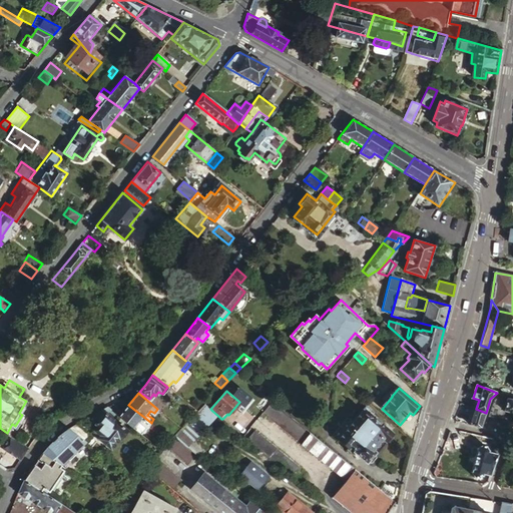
[(494,400),(489,415),(503,420),(506,411),(512,413),(512,400),(499,397),(494,400)]
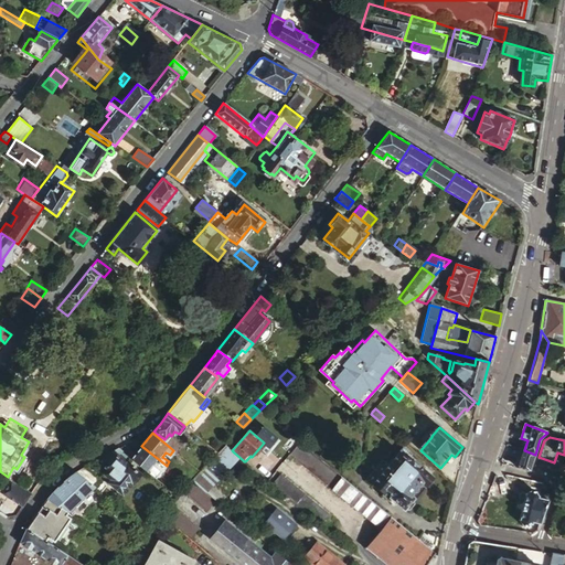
[(363,493),(300,443),(290,455),(382,529),(391,516),(363,493)]
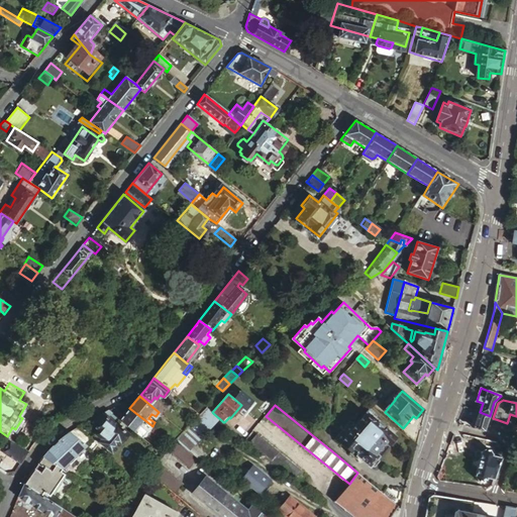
[(147,422),(129,408),(120,419),(141,437),(146,431),(139,426),(142,424),(145,426),(147,422)]
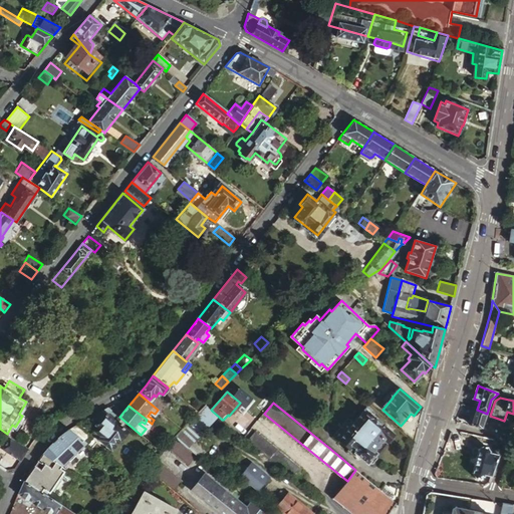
[(213,412),(211,410),(205,406),(175,438),(196,456),(203,462),(211,452),(199,443),(221,419),(213,412)]
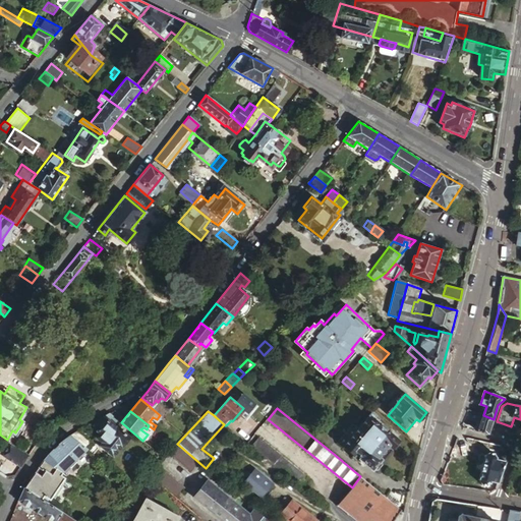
[(118,420),(109,412),(102,415),(106,419),(97,430),(100,433),(97,437),(103,443),(101,445),(113,456),(122,445),(123,446),(130,437),(115,423),(118,420)]
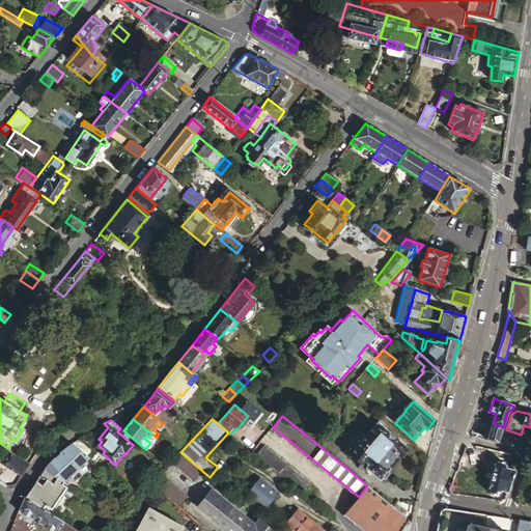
[(386,427),(379,420),(375,424),(374,424),(347,456),(358,465),(359,466),(360,464),(367,469),(378,478),(379,477),(382,479),(383,479),(388,474),(387,472),(385,470),(386,469),(385,468),(395,456),(397,457),(404,449),(383,430),(386,427)]
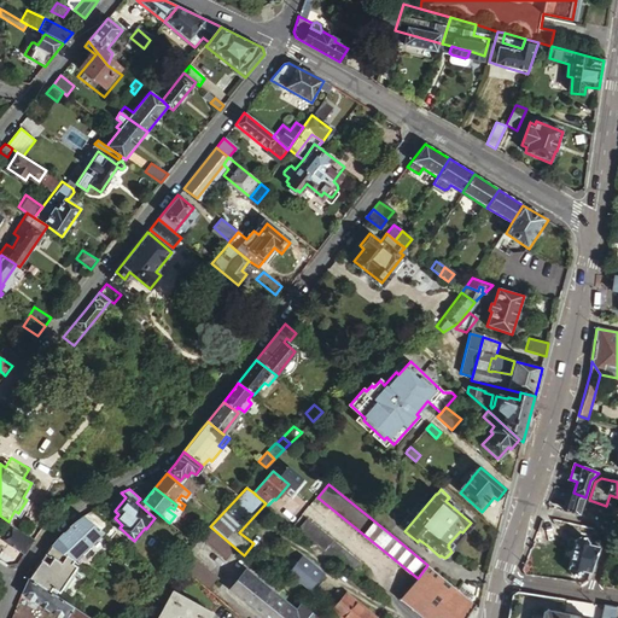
[(566,512),(579,514),(586,497),(573,493),(566,512)]
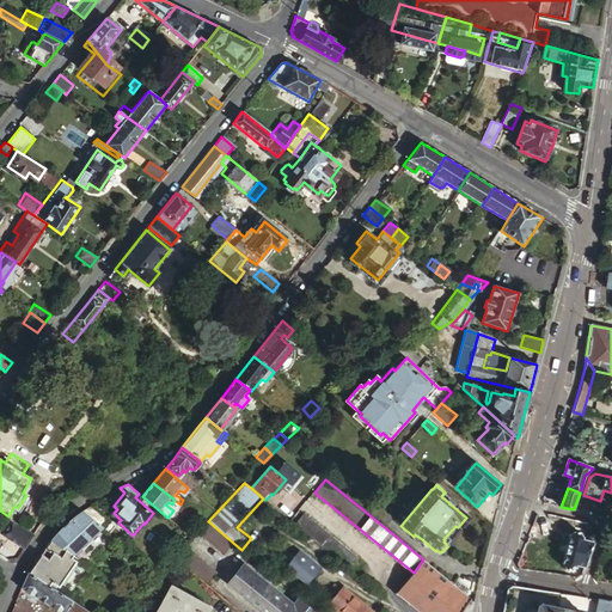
[(109,516),(93,503),(90,505),(83,510),(102,526),(109,516)]
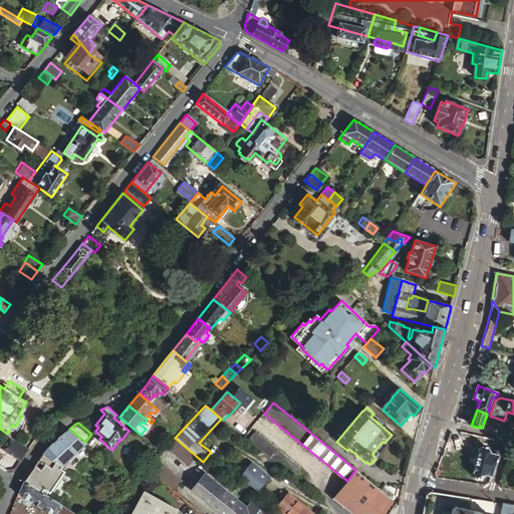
[(48,449),(44,454),(61,467),(63,468),(68,472),(79,457),(76,456),(86,443),(85,442),(69,429),(65,431),(60,436),(52,444),(48,449)]
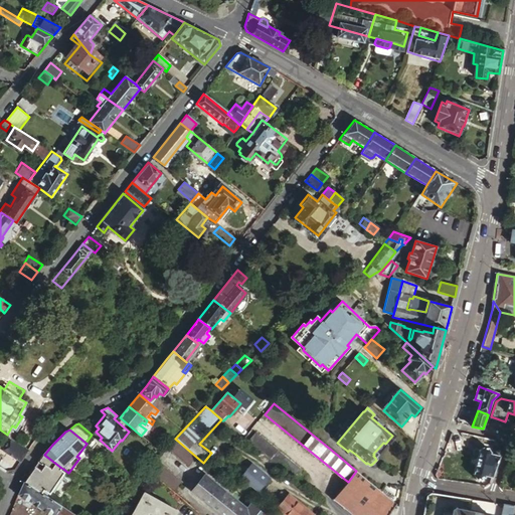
[(248,442),(294,478),(301,469),(256,432),(248,442)]
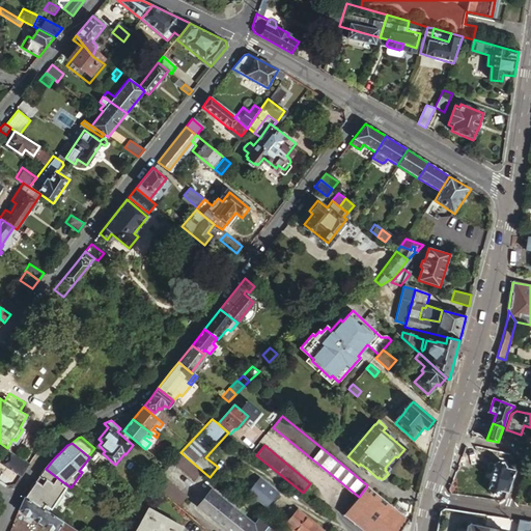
[(30,462),(11,450),(4,462),(23,473),(30,462)]
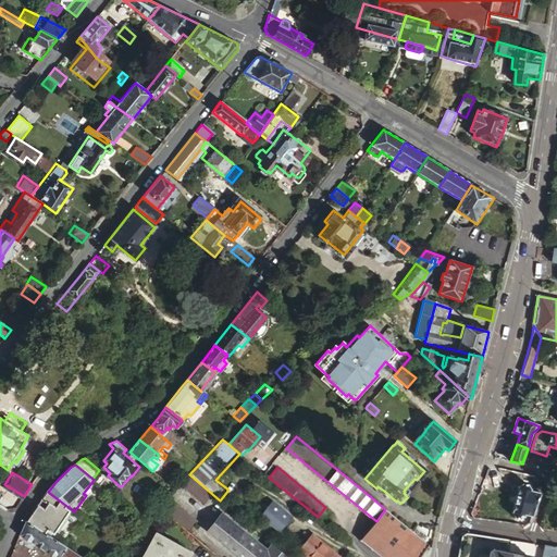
[(525,473),(523,484),(529,485),(531,490),(531,492),(534,492),(535,487),(534,481),(535,475),(525,473)]
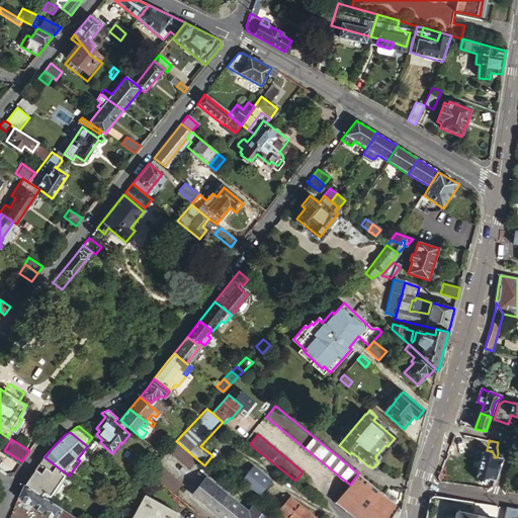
[(197,459),(176,441),(167,451),(189,470),(197,459)]
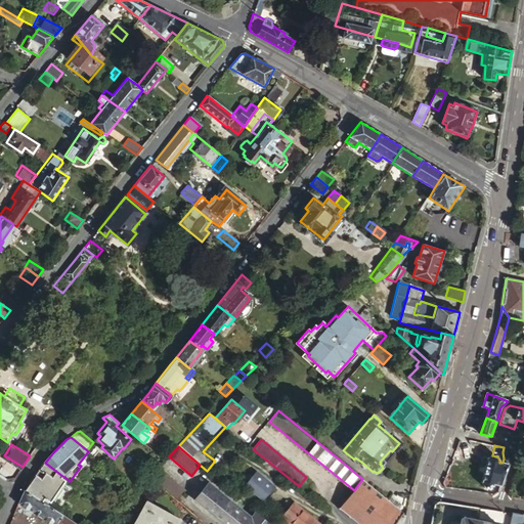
[(510,449),(504,447),(503,452),(504,459),(503,463),(499,463),(499,461),(497,456),(492,455),(487,459),(482,484),(484,487),(486,488),(485,493),(494,494),(499,491),(513,454),(510,449)]
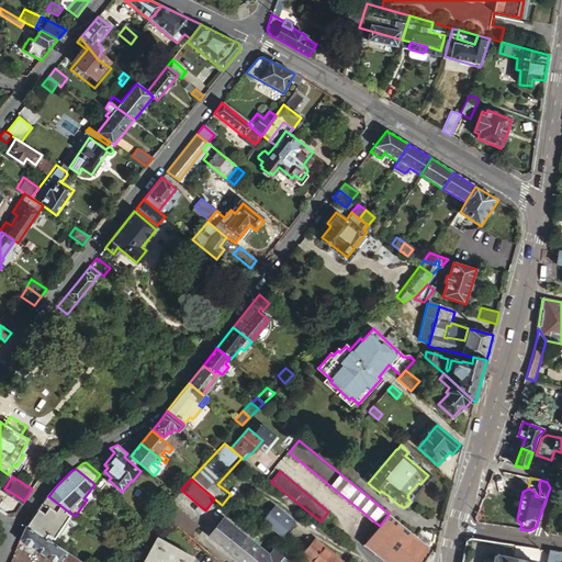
[(380,493),(379,492),(377,493),(385,499),(389,496),(381,491),(380,493)]
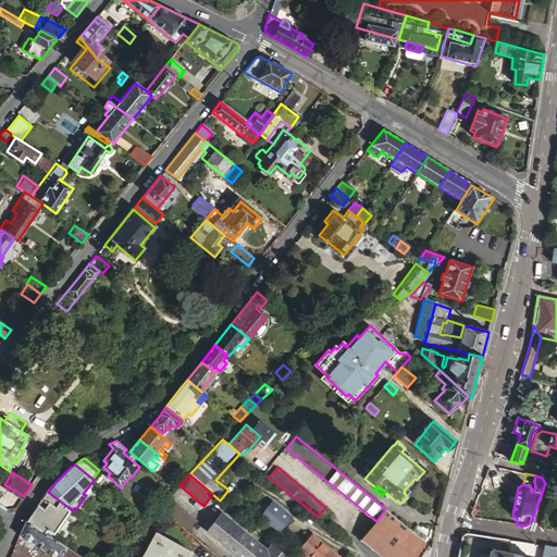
[(66,506),(48,492),(27,521),(45,532),(48,528),(54,532),(60,523),(62,522),(66,519),(67,518),(67,517),(69,510),(64,508),(66,506)]
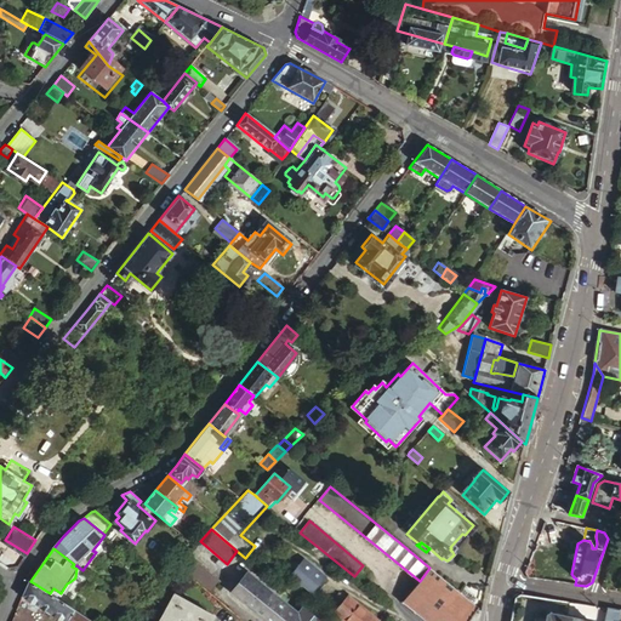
[(187,554),(176,567),(210,593),(220,581),(187,554)]
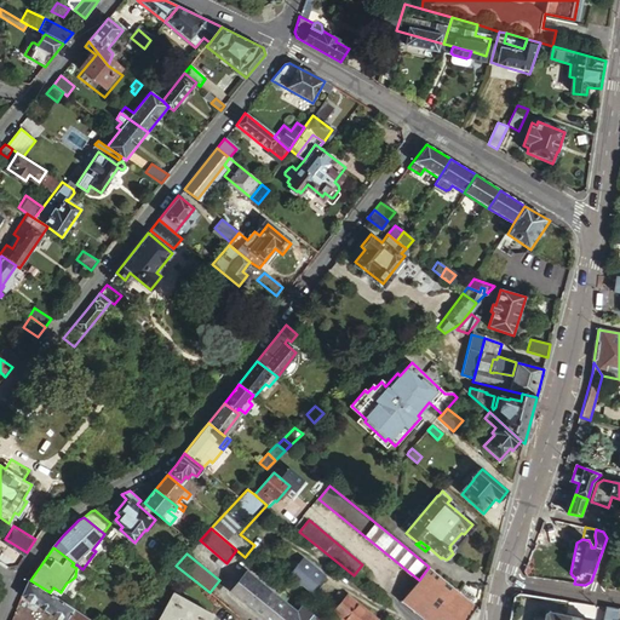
[(302,561),(290,575),(300,584),(311,569),(302,561)]
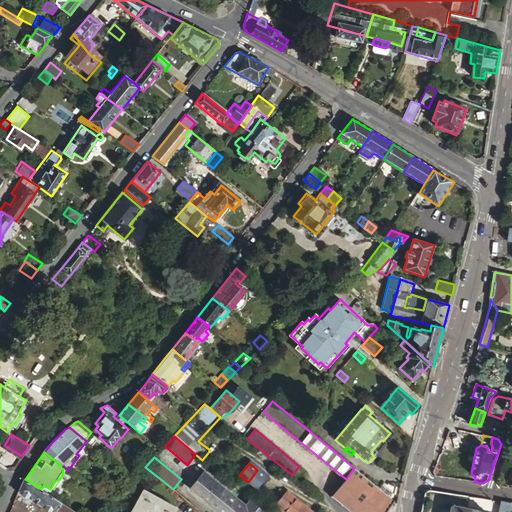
[(354,468),(346,479),(331,497),(350,511),(385,511),(394,501),(354,468)]
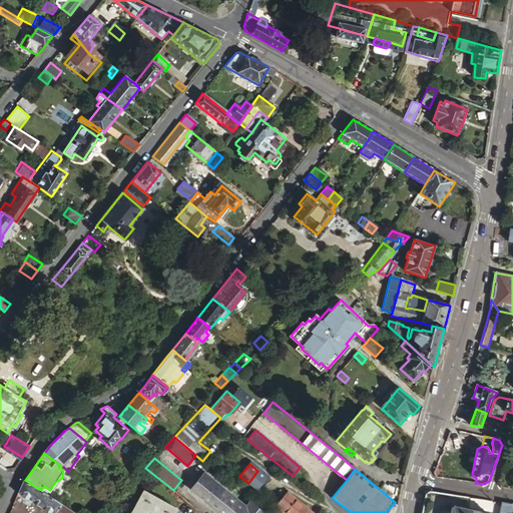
[(205,474),(203,476),(219,490),(248,512),(259,512),(247,504),(245,507),(205,474)]
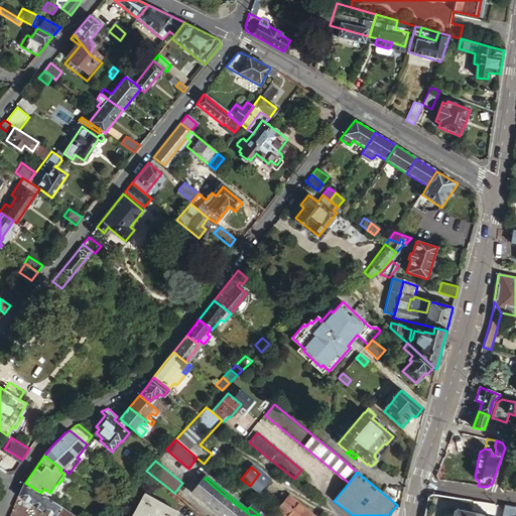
[(250,515),(221,493),(205,479),(192,493),(215,511),(221,515),(250,515)]
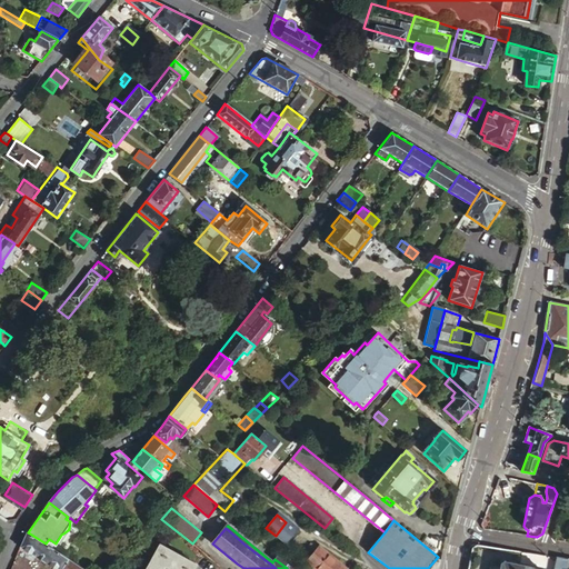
[(87,568),(46,543),(28,532),(26,531),(19,546),(23,548),(56,568),(87,568)]
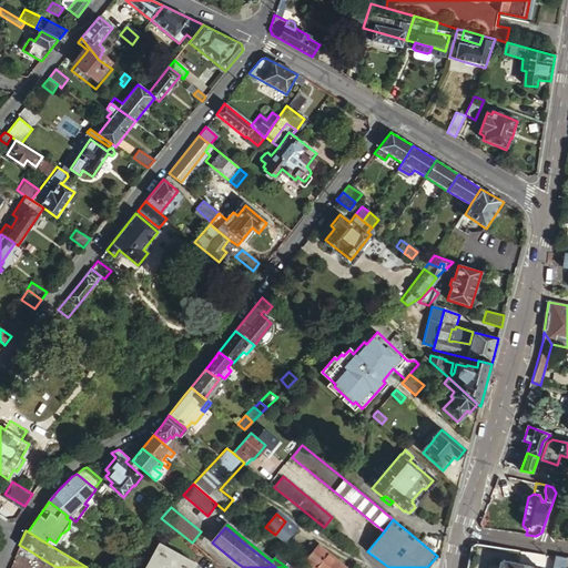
[(159,545),(144,567),(193,567),(195,565),(159,545)]
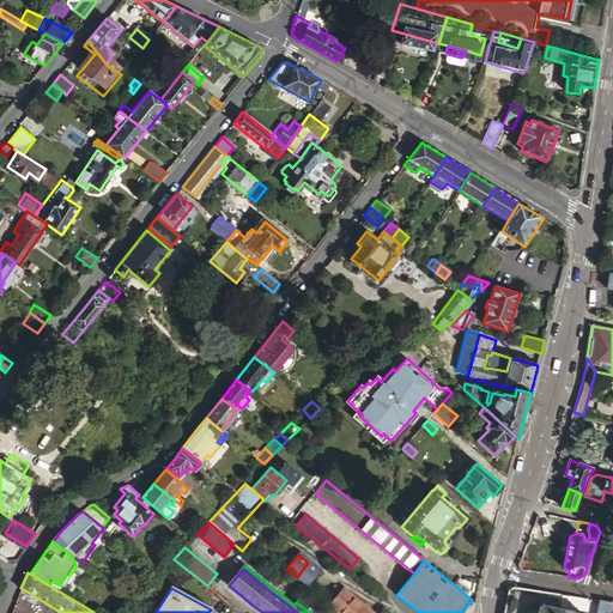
[(339,612),(372,612),(344,589),(331,606),(339,612)]
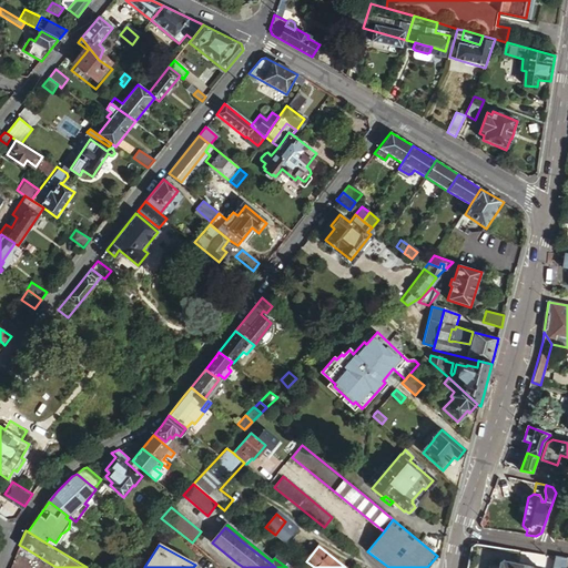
[(566,567),(567,558),(556,556),(553,567),(566,567)]
